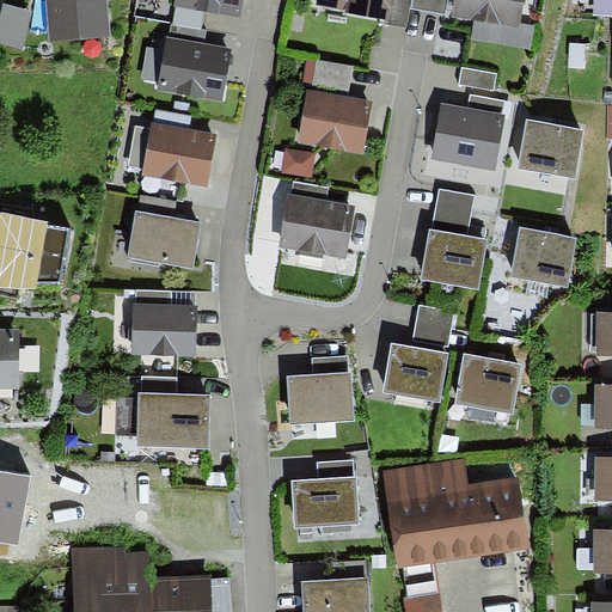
[(106,0),(46,0),(50,46),(110,40),(106,0)]
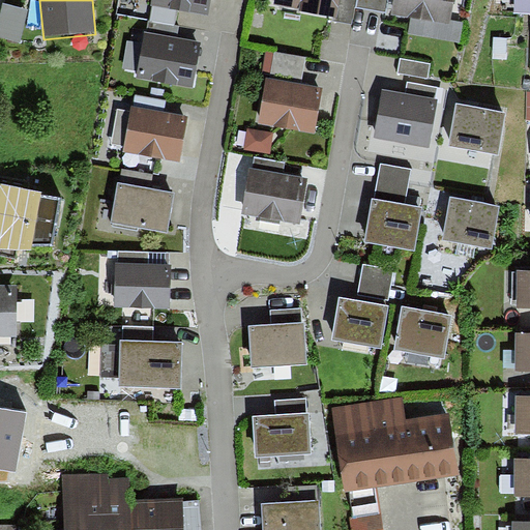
[(153,0),(152,4),(207,15),(209,0),(153,0)]
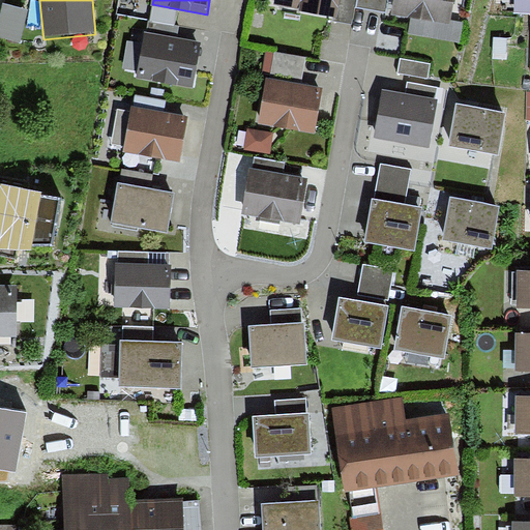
[(274,0),(273,4),(298,8),(298,11),(334,18),(337,0),(274,0)]
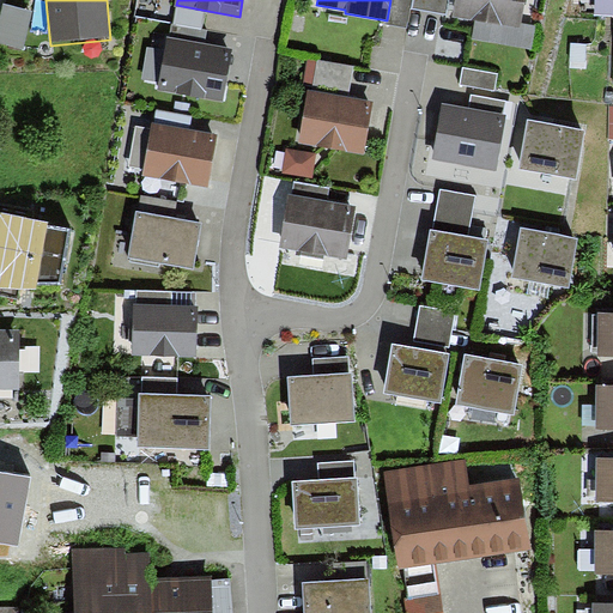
[(412,0),(390,0),(387,20),(387,23),(407,28),(411,8),(412,0)]
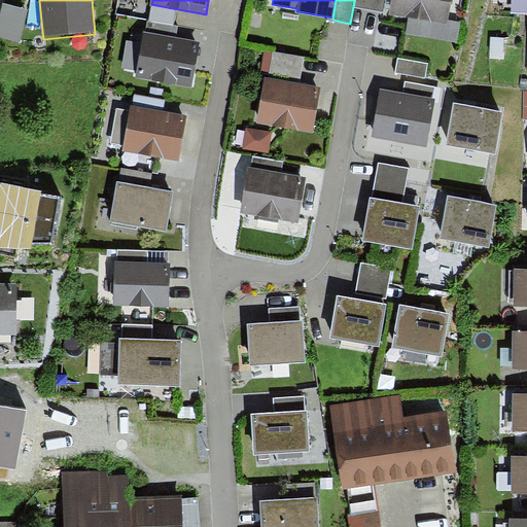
[(354,0),(353,7),(384,12),(386,0),(354,0)]
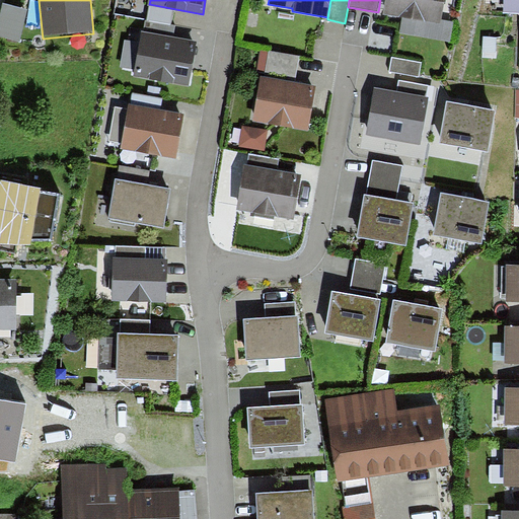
[(443,0),(384,0),(382,14),(402,18),(399,33),(450,43),(453,22),(439,20),(443,0)]
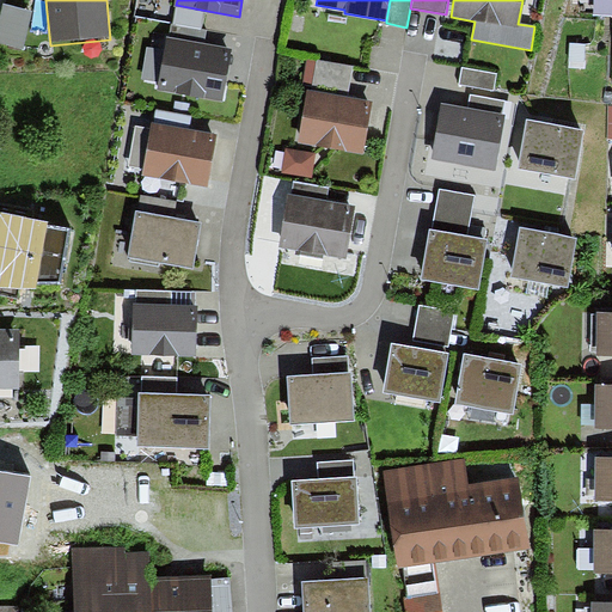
[(34,11),(4,4),(0,18),(0,43),(24,49),(34,11)]
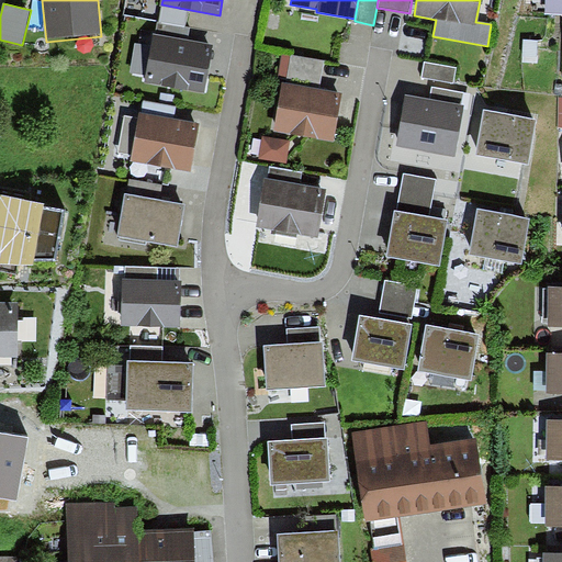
[(157,21),(154,34),(188,41),(190,27),(157,21)]
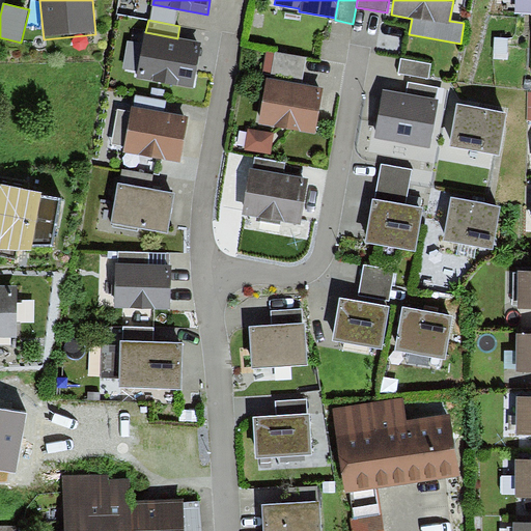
[(177,38),(145,32),(143,44),(128,40),(122,68),(138,72),(137,77),(192,88),(200,43),(177,38)]
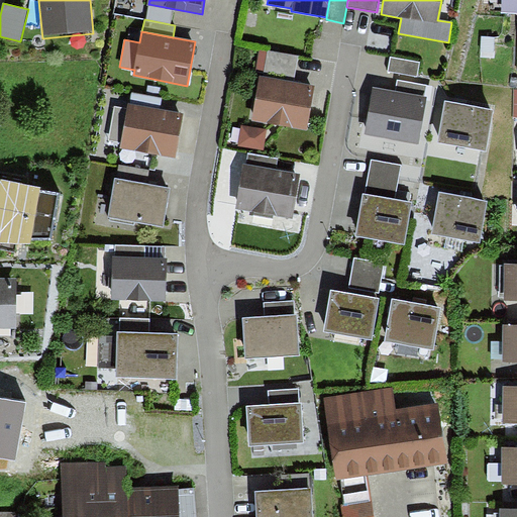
[(300,57),(269,50),(268,53),(260,50),(256,70),(264,72),(263,75),(295,81),(300,57)]
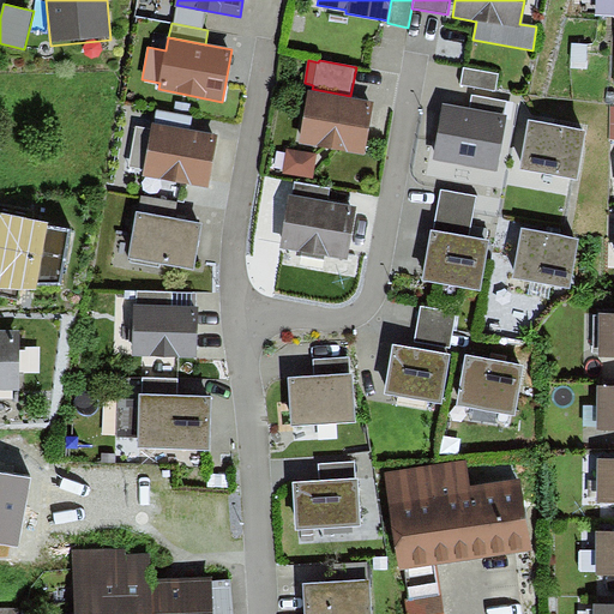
[(498,74),(463,68),(461,84),(495,90),(498,74)]
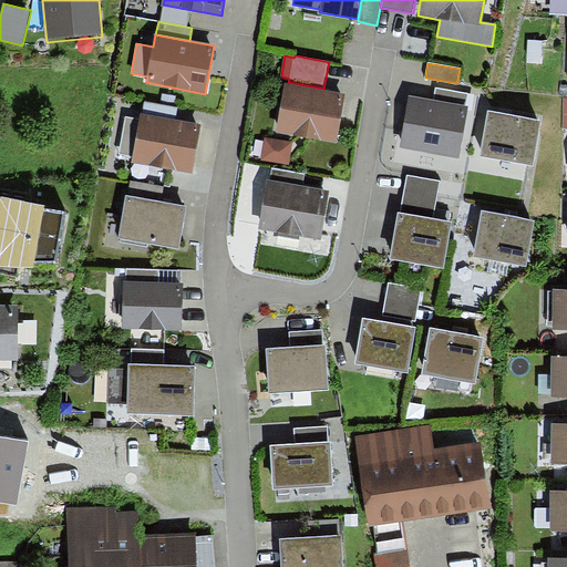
[(347,95),(285,83),(276,132),(337,143),(347,95)]
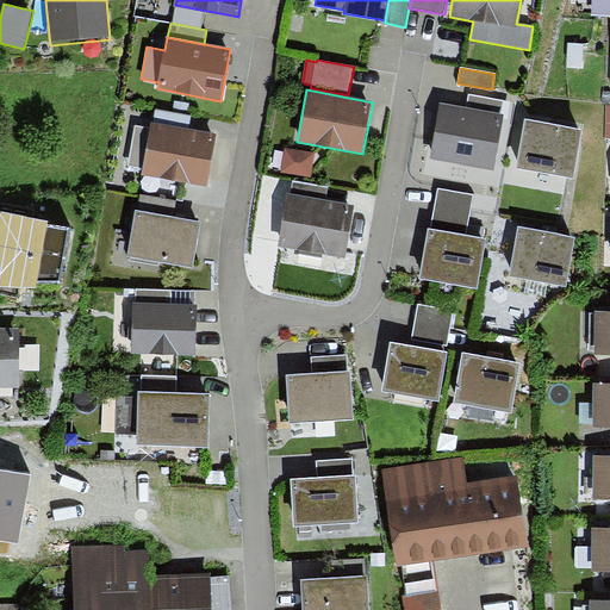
[(466,109),(500,114),(503,100),(468,94),(466,109)]
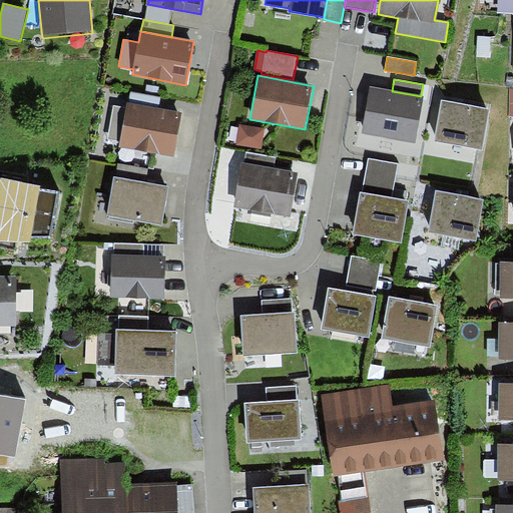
[(392,91),(371,87),(363,134),(416,143),(424,96),(421,96),(392,91)]
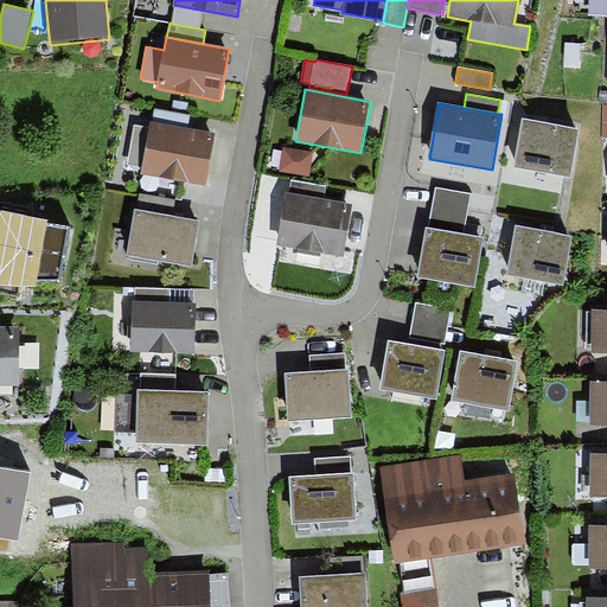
[(155,109),(153,121),(189,128),(191,115),(155,109)]
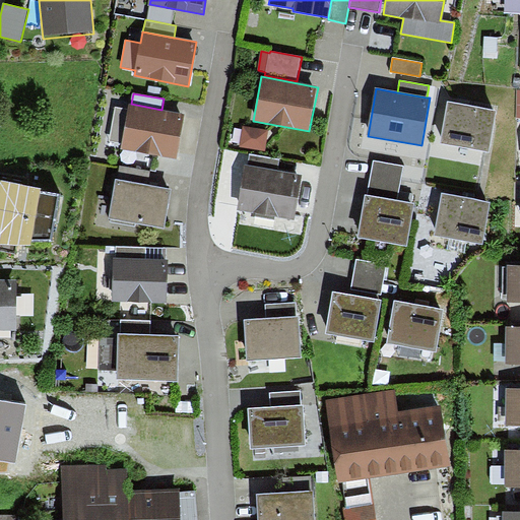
[(497,111),(450,102),(442,143),(489,152),(497,111)]
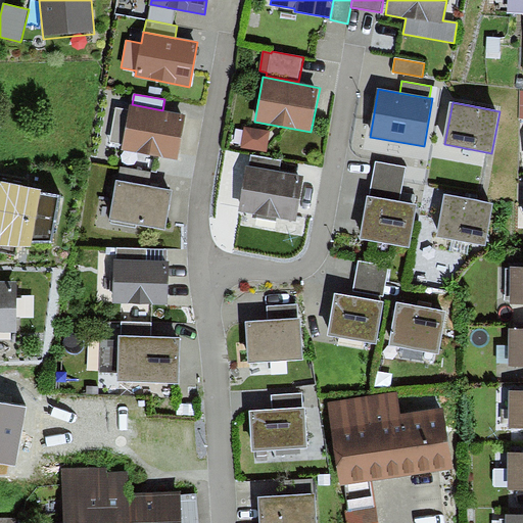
[(132,104),(130,104),(129,110),(115,107),(108,142),(124,145),(123,150),(177,161),(186,115),(162,110),(132,104)]
